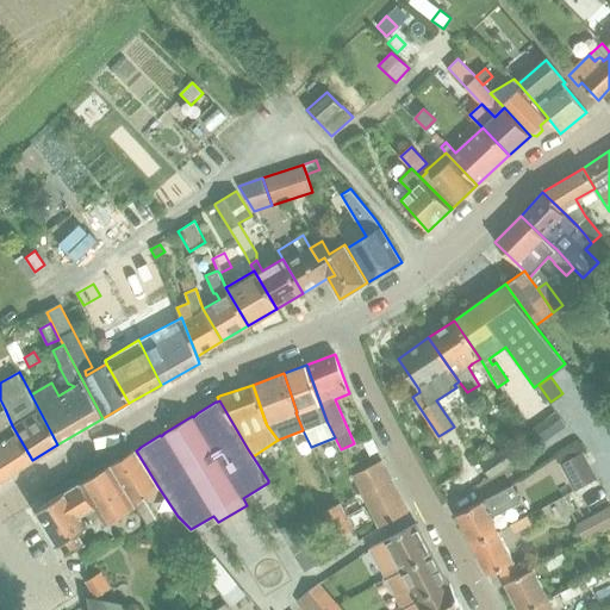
[(0,480),(32,460),(12,425),(5,409),(0,411),(0,480)]
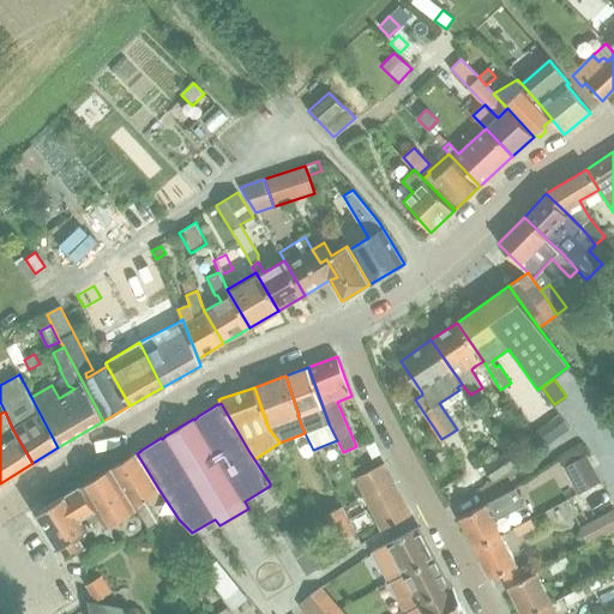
[(560,414),(535,431),(545,445),(570,428),(560,414)]
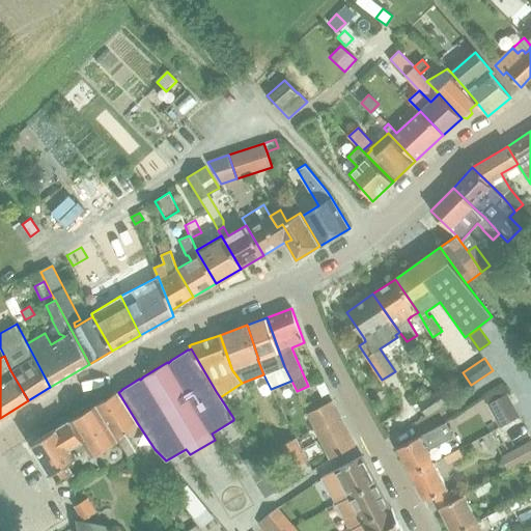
[(457,375),(452,384),(460,390),(467,382),(457,375)]
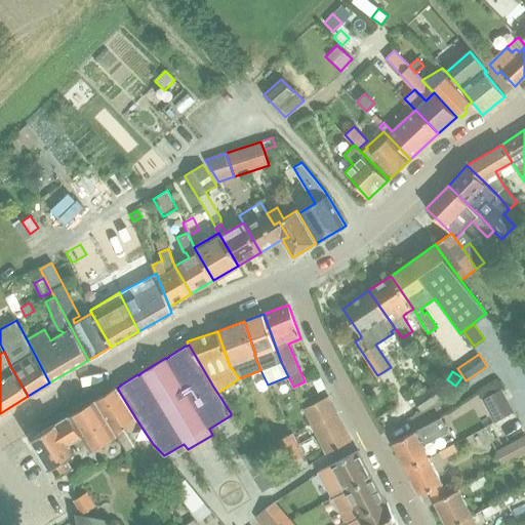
[(319,374),(311,377),(317,393),(325,389),(319,374)]
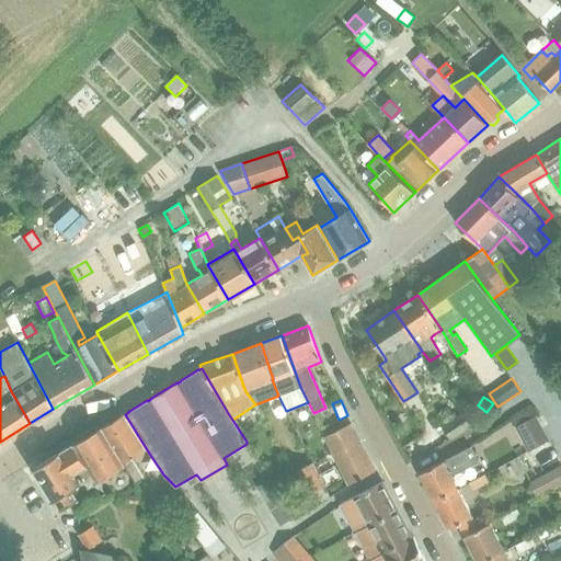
[(133,456),(146,448),(125,414),(124,413),(102,426),(125,465),(135,482),(146,477),(133,456)]
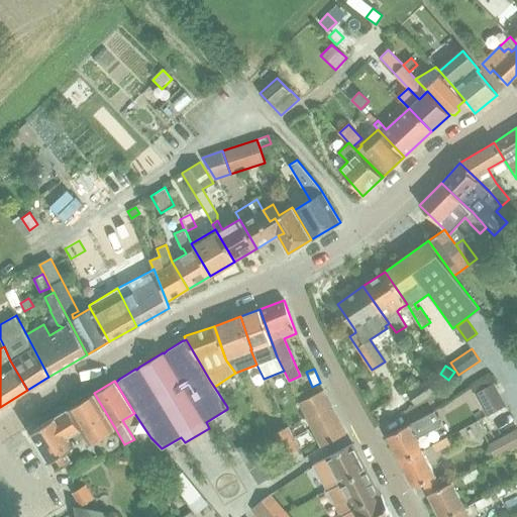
[(413,405),(433,391),(426,381),(406,394),(413,405)]
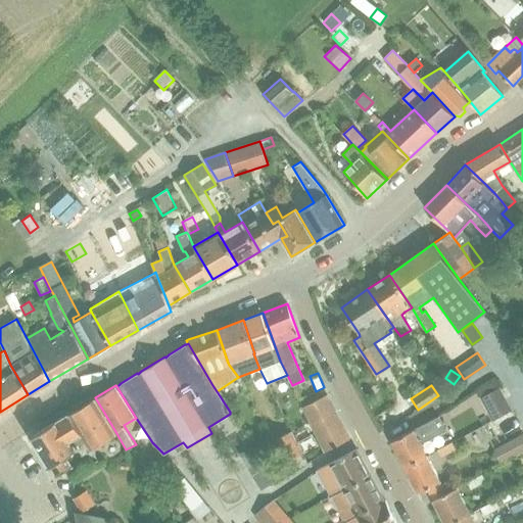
[(498,388),(478,398),(490,421),(510,411),(498,388)]
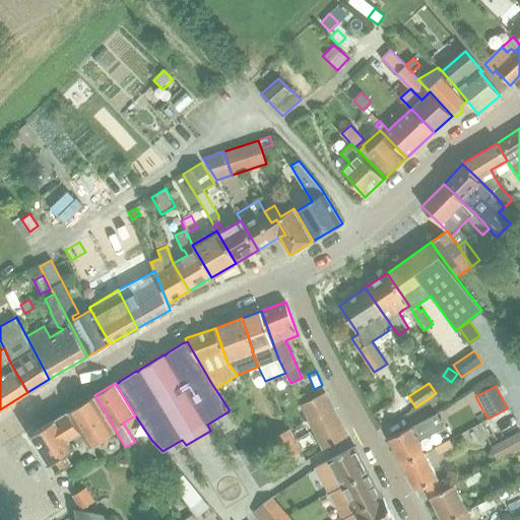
[(308,419),(332,407),(325,392),(301,404),(308,419)]
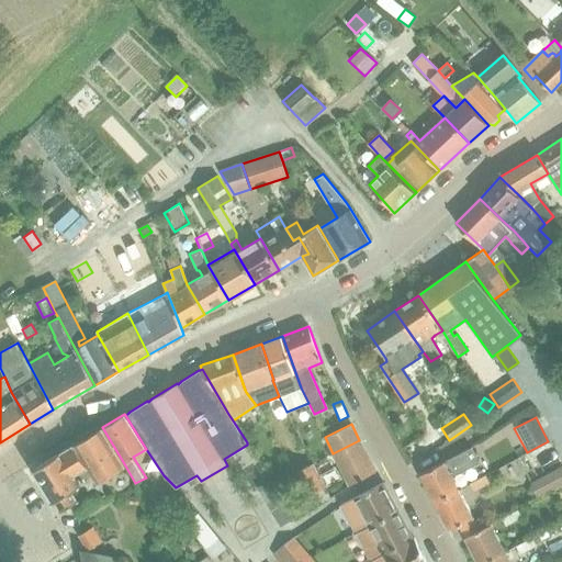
[(90,487),(125,465),(102,427),(74,445),(88,467),(80,472),(90,487)]
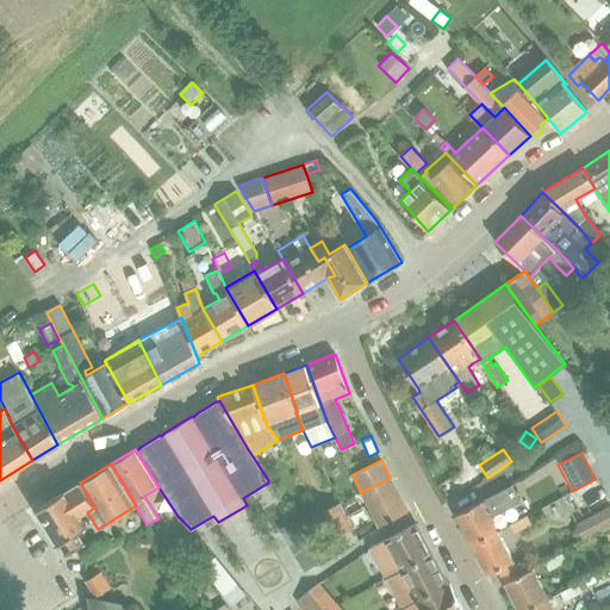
[(399,495),(390,478),(361,492),(369,510),(399,495)]
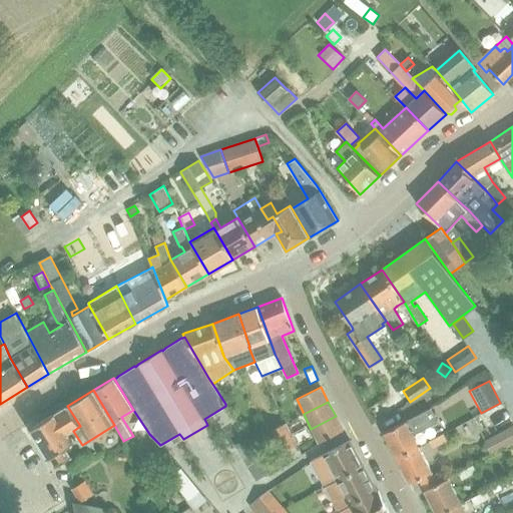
[(67,460),(71,457),(65,448),(73,443),(67,434),(73,431),(80,426),(67,406),(30,428),(48,458),(50,458),(56,467),(67,460)]
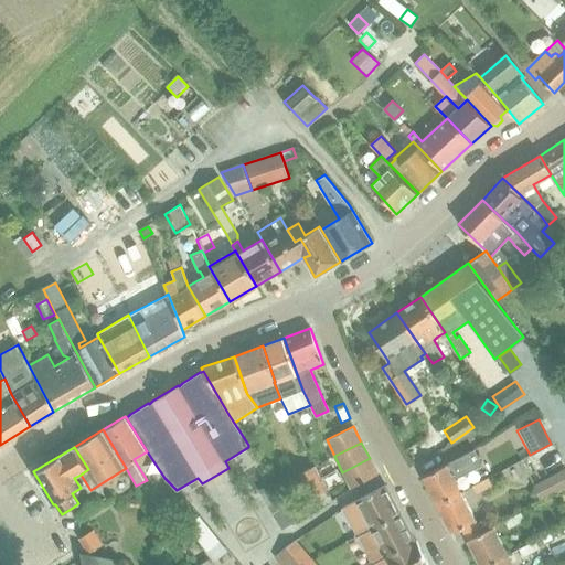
[(446,464),(420,477),(435,503),(460,491),(455,479),(481,465),(473,449),(446,464)]
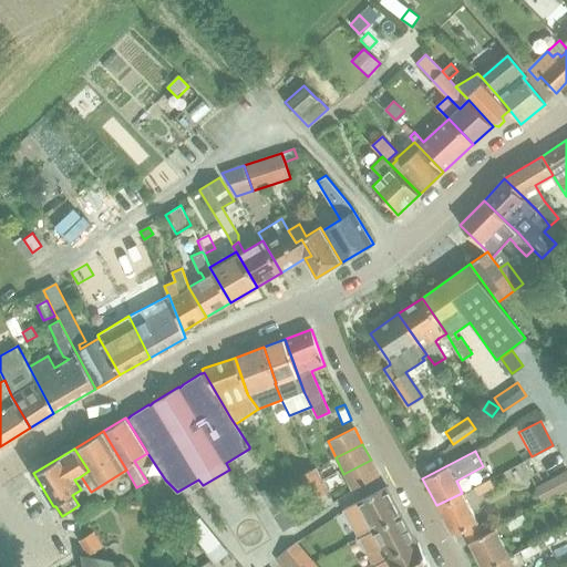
[(371,460),(343,474),(352,490),(379,475),(371,460)]
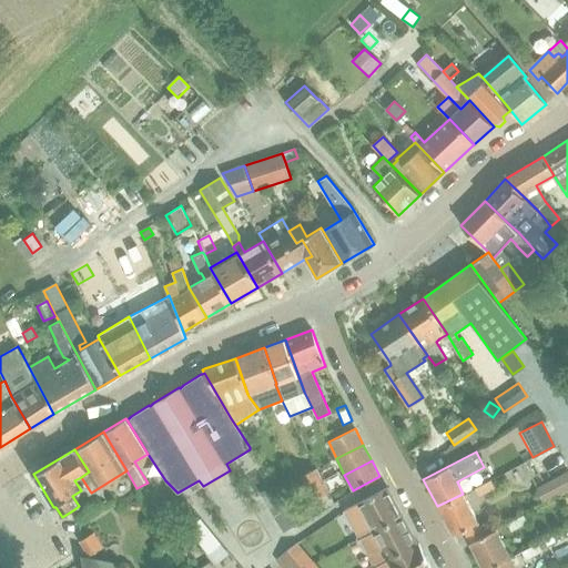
[(316,468),(300,477),(312,500),(328,492),(327,490),(322,478),(316,468)]
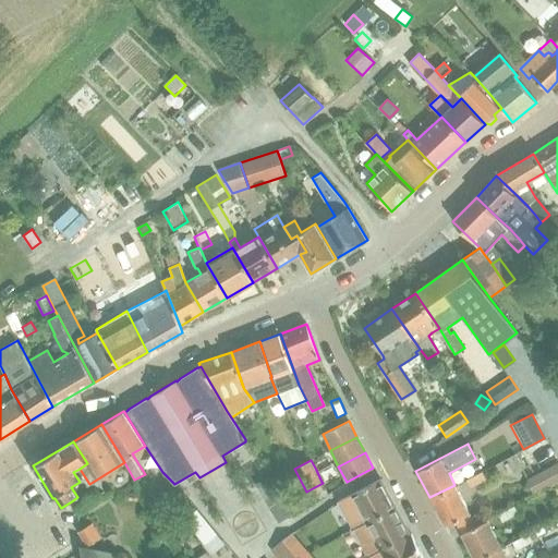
[(332,461),(316,470),(322,482),(339,473),(332,461)]
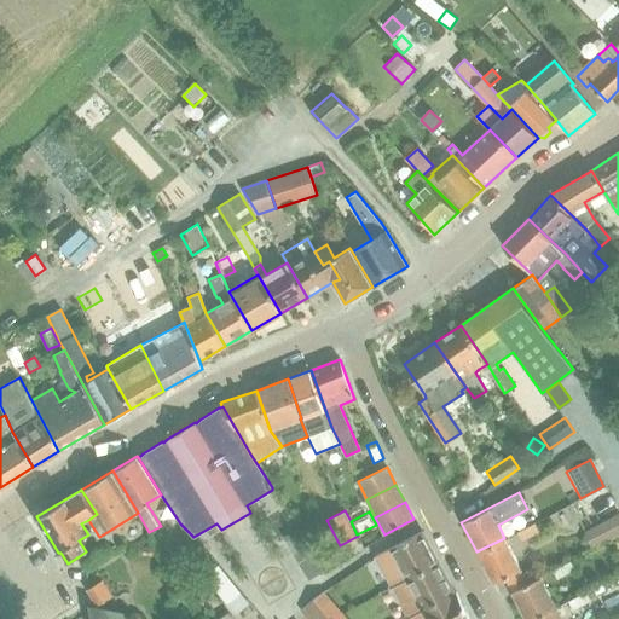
[(591,547),(618,532),(618,516),(585,534),(591,547)]
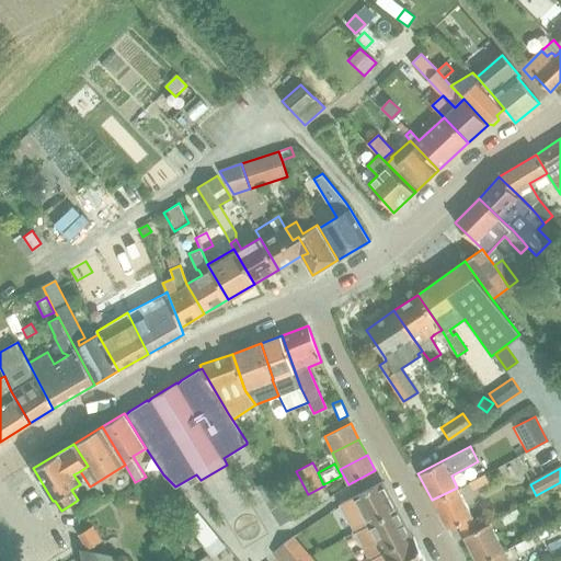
[(488,481),(483,473),(468,482),(472,490),(488,481)]
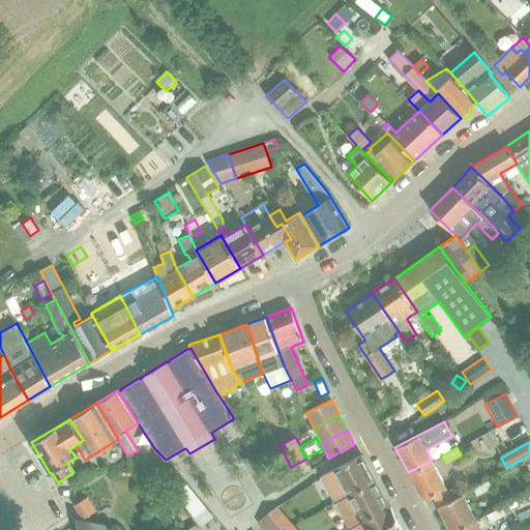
[(334,470),(323,478),(335,502),(348,496),(374,481),(361,457),(334,470)]
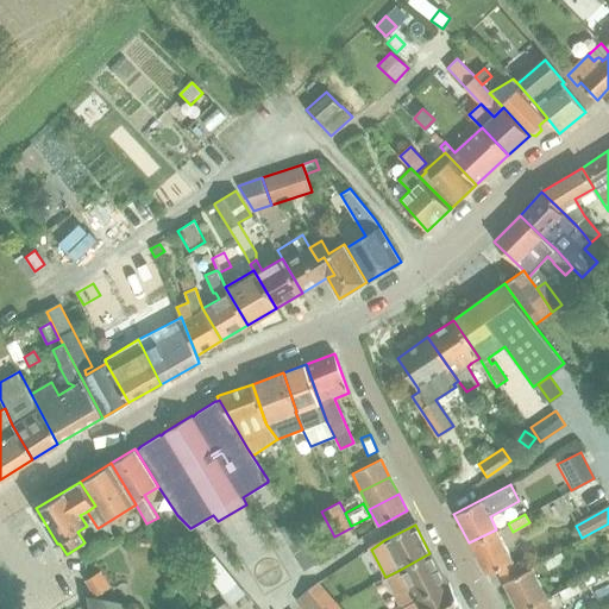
[(520,573),(496,529),(469,542),(485,575),(497,569),(504,582),(520,573)]
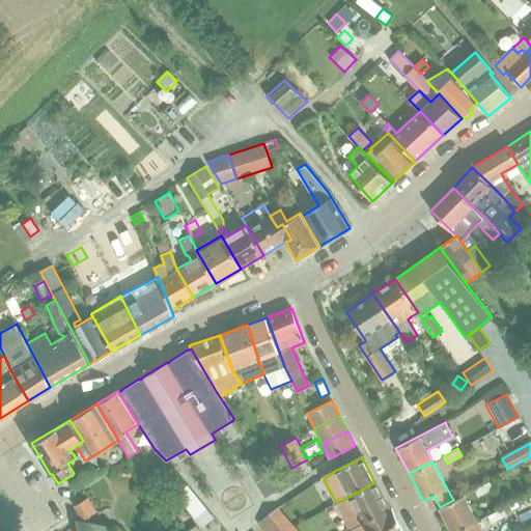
[(492,488),(487,481),(473,488),(477,496),(492,488)]
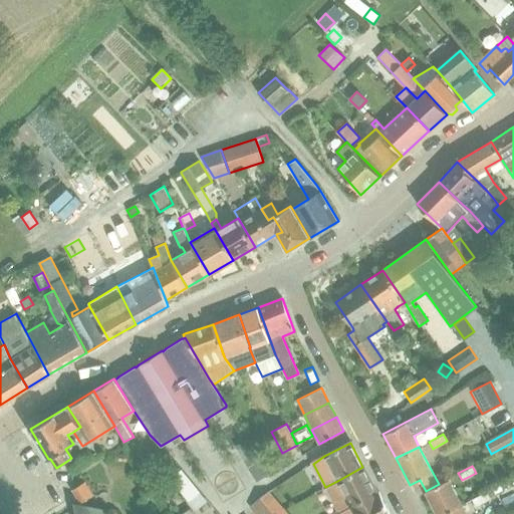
[(337,481),(325,487),(338,513),(350,507),(352,506),(376,493),(362,467),(337,481)]
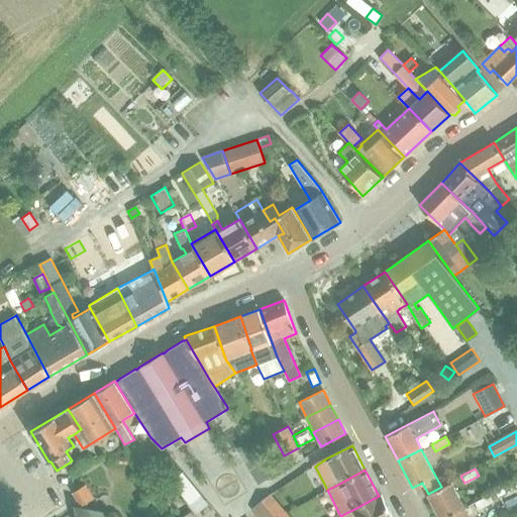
[(441,487),(428,494),(426,495),(438,516),(446,516),(463,508),(449,482),(441,487)]
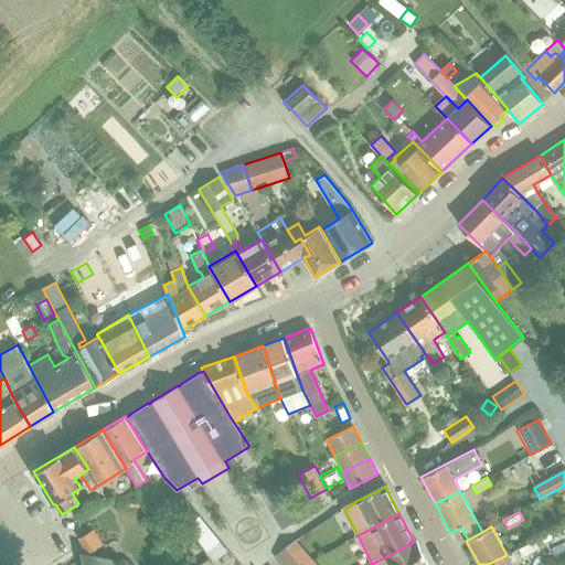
[(80,537),(88,552),(103,544),(94,529),(80,537)]
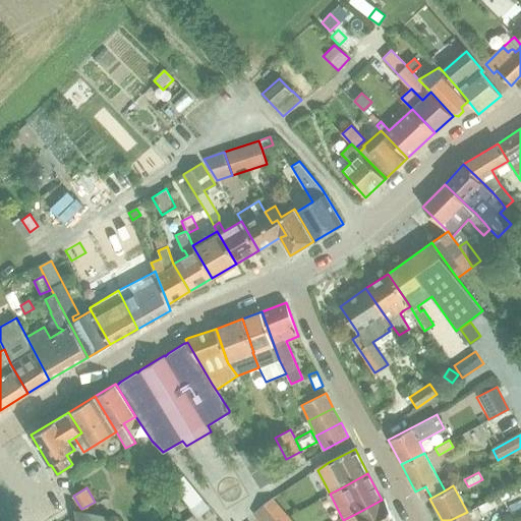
[(211,508),(204,498),(191,508),(199,517),(211,508)]
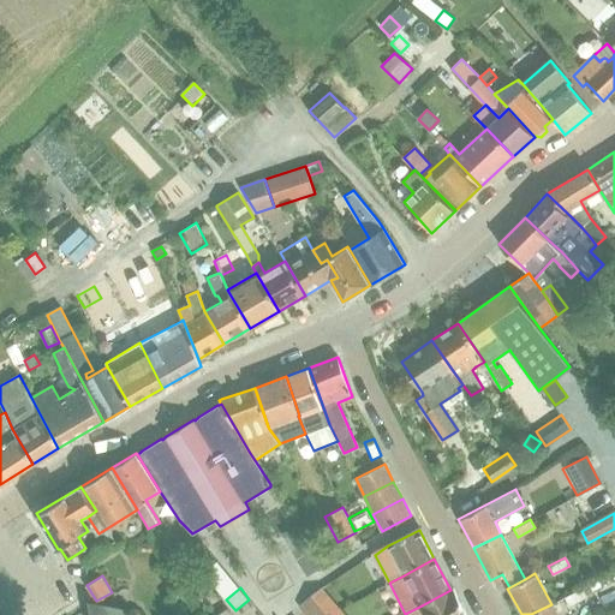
[(586,596),(581,587),(565,597),(569,605),(586,596)]
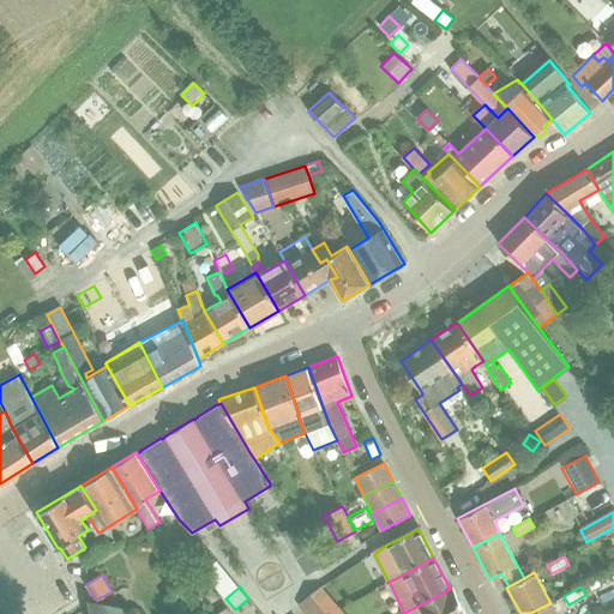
[(419,606),(404,613),(465,613),(452,588),(450,589),(421,605),(419,606)]
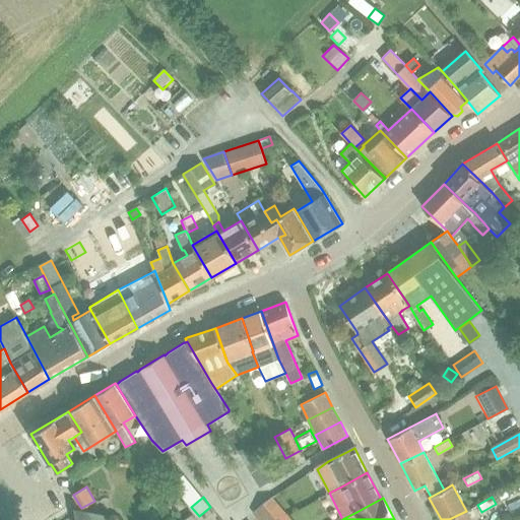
[(253,512),(259,519),(270,510),(274,507),(268,500),(264,503),(261,506),(253,512)]
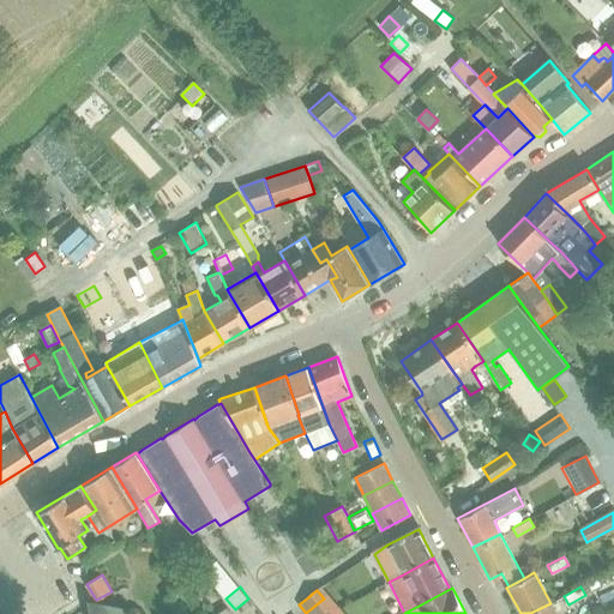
[(555,613),(551,603),(530,613),(555,613)]
